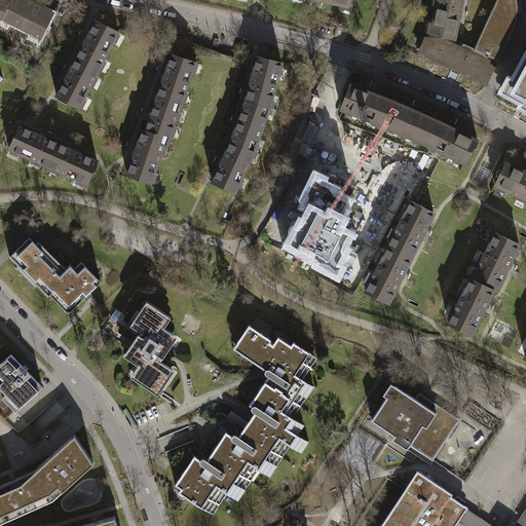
[(8,0),(0,0),(0,17),(8,0)]
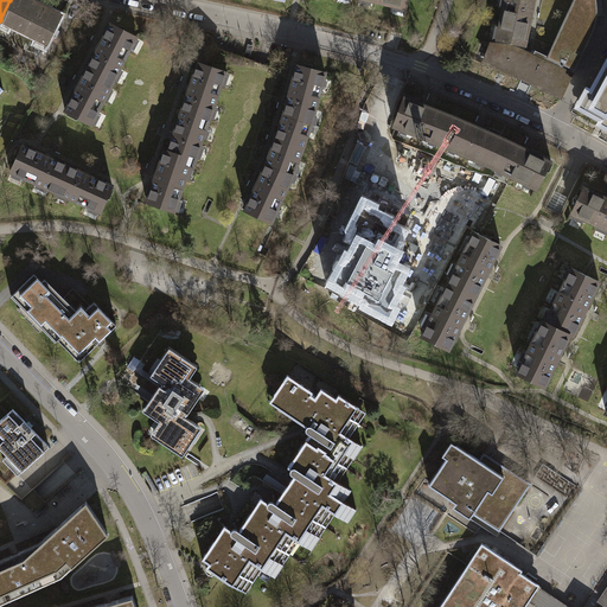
[(31,0),(10,0),(0,20),(48,44),(62,16),(31,0)]
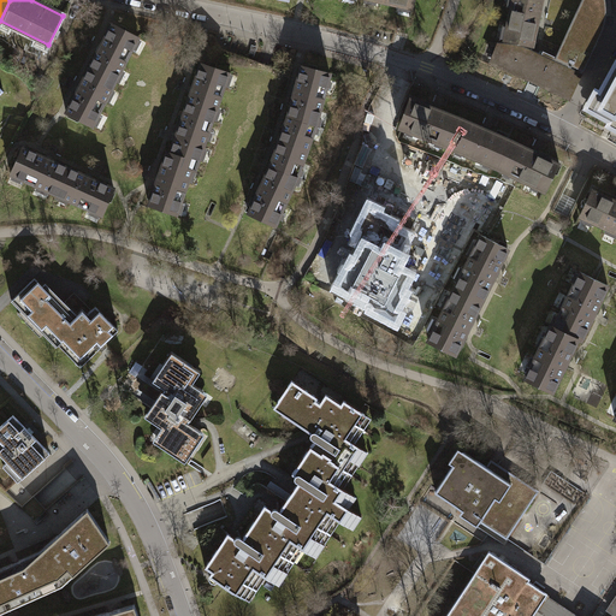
[(511,0),(502,43),(519,47),(533,52),(545,0),(511,0)]
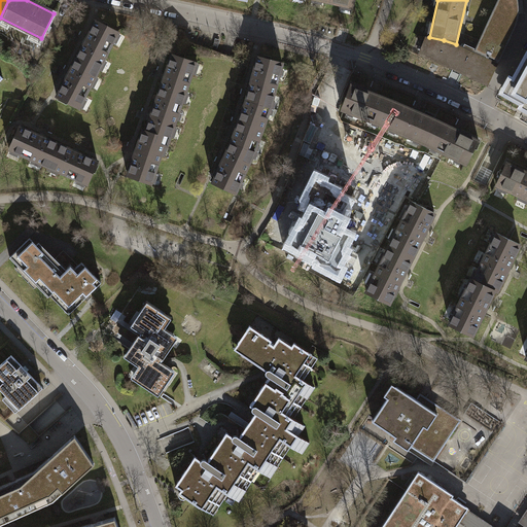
[(499,0),(476,50),(475,53),(498,63),(515,25),(517,19),(518,12),(518,7),(517,0),(499,0)]
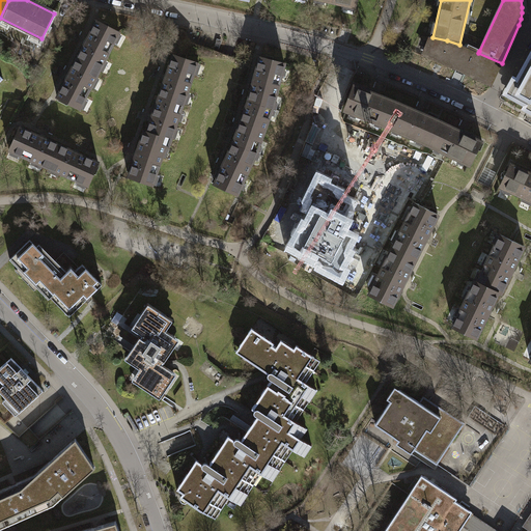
[(84,46),(76,63),(86,68),(89,63),(101,70),(119,32),(96,21),(87,39),(84,45),(84,46)]
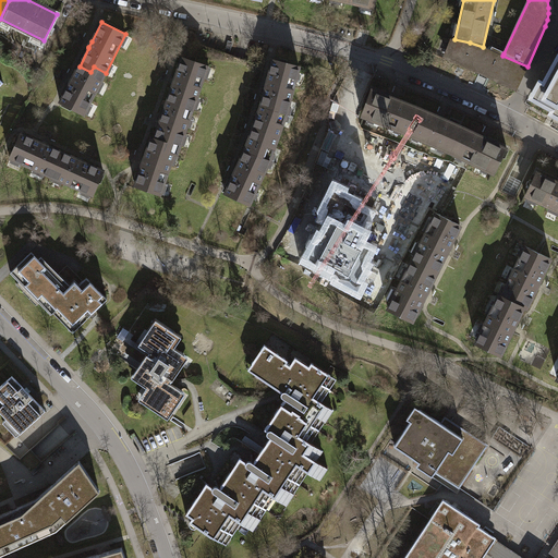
[(514,92),(528,67),(502,56),(504,53),(492,47),(490,50),(483,47),(470,43),(455,39),(450,39),(443,59),(514,92)]
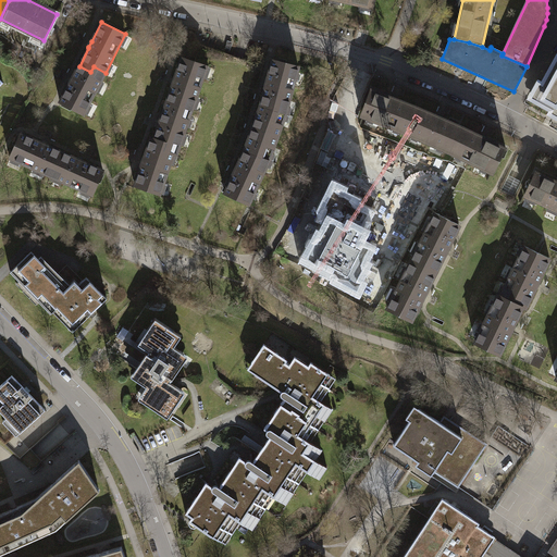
[(527,100),(556,116),(556,54),(542,83),(537,81),(527,100)]
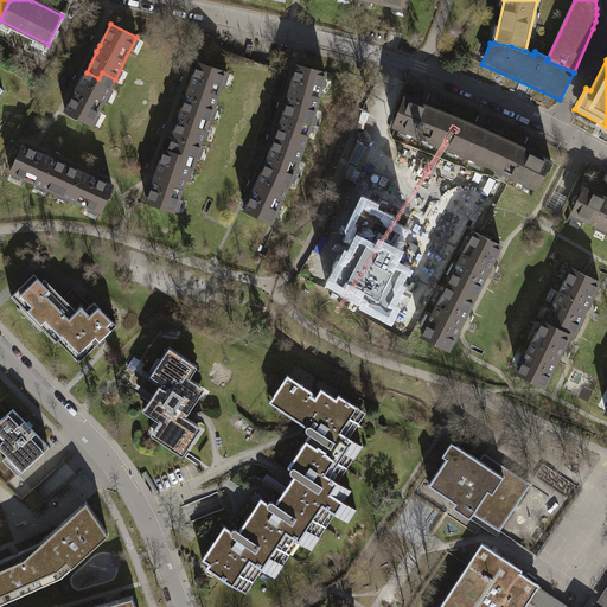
[(189,93),(180,114),(195,119),(197,113),(210,116),(225,72),(198,63),(191,85),(190,85),(187,93),(189,93)]
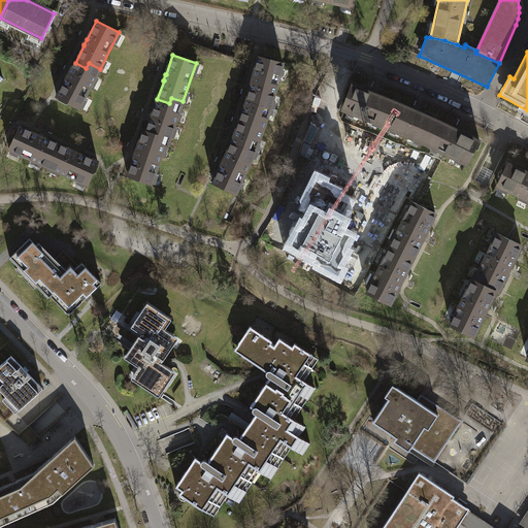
[(259,57),(248,100),(270,107),(272,101),(273,102),(279,75),(278,75),(281,70),(282,70),(284,63),(259,57)]
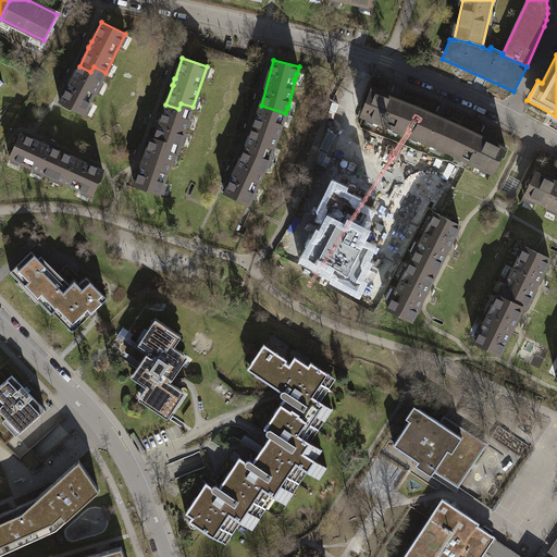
[(84,114),(106,73),(94,66),(90,72),(79,66),(74,76),(73,76),(70,83),(60,102),(84,114)]
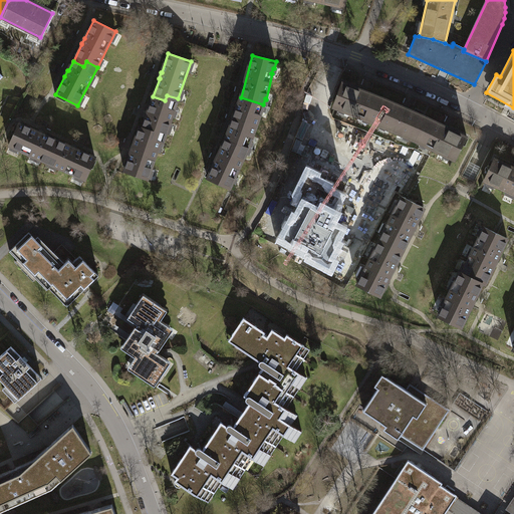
[(332,106),(374,123),(384,99),(342,82),(332,106)]
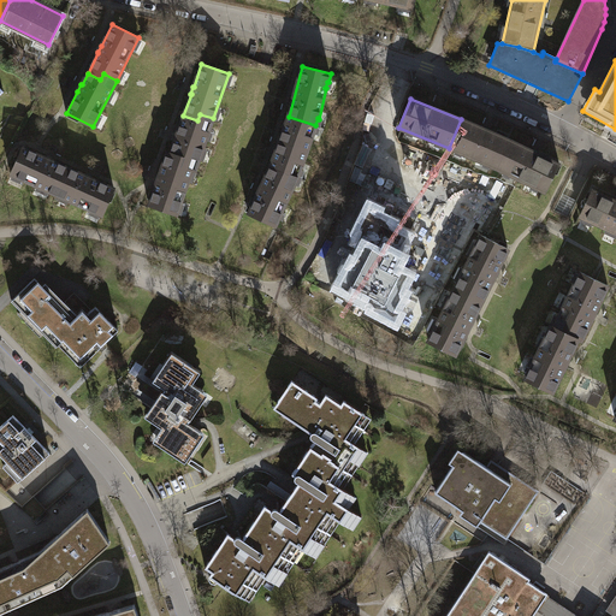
[(195,171),(213,118),(200,114),(197,120),(183,116),(177,135),(175,141),(175,142),(171,153),(171,154),(182,158),(179,165),(193,169),(193,170),(195,171)]
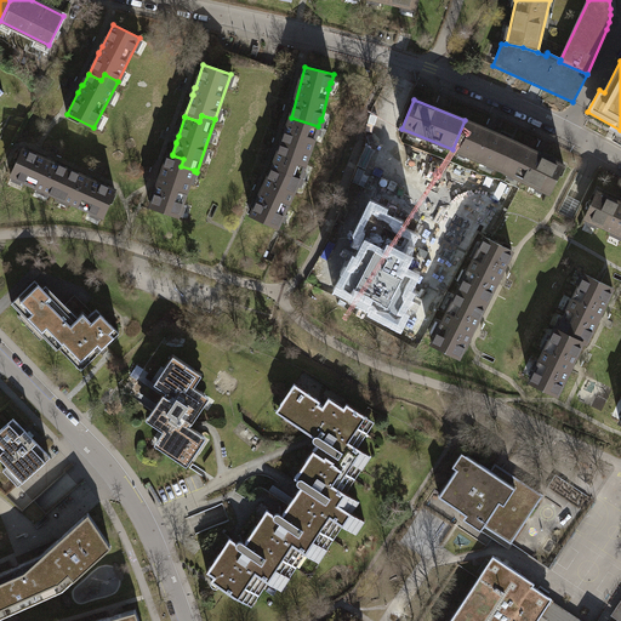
[(315,132),(318,126),(291,118),(273,166),(300,177),(302,171),(303,171),(317,134),(315,132)]
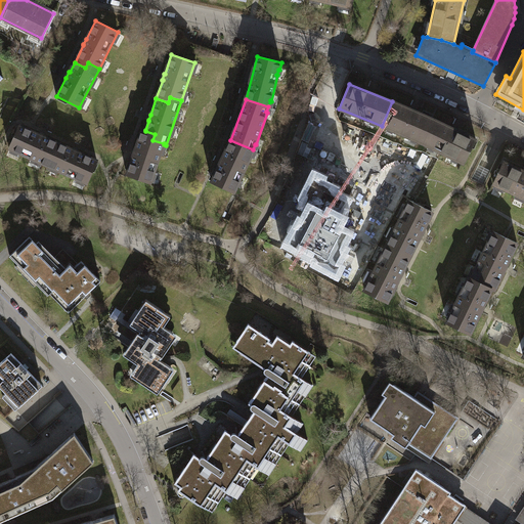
[(434,119),(392,101),(382,126),(423,143),(434,119)]
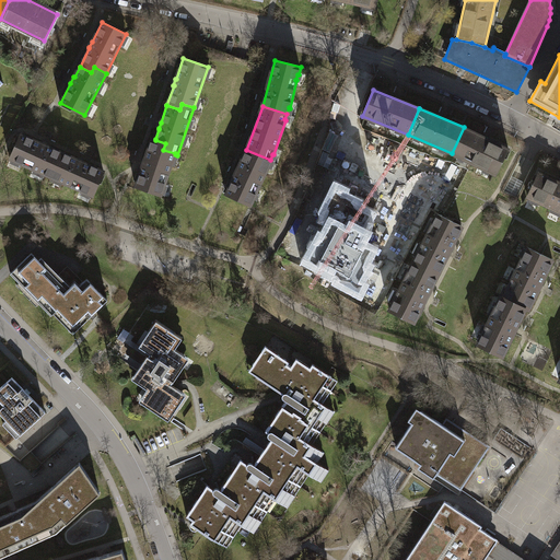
[(509,148),(464,127),(452,153),(496,174),(509,148)]
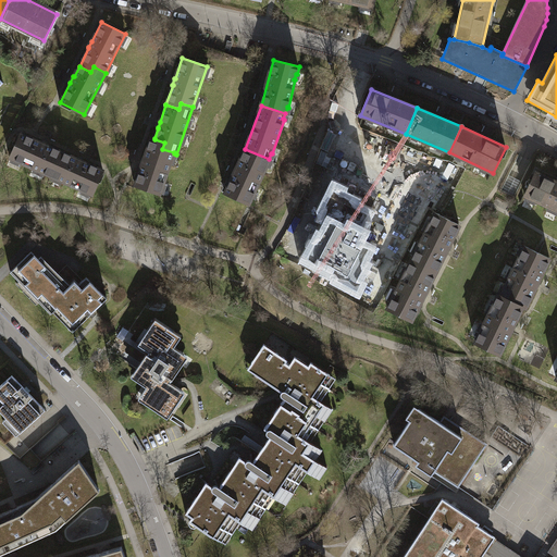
[(10,158),(53,176),(59,164),(52,162),(58,150),(47,145),(48,145),(41,141),(41,143),(21,133),(10,158)]
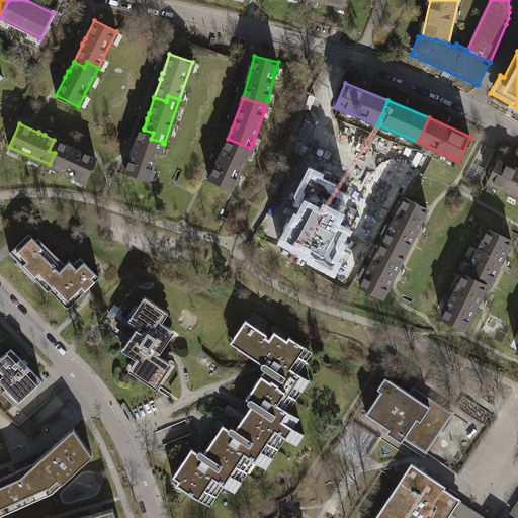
[(162,143),(162,142),(151,139),(153,133),(144,130),(144,128),(141,127),(135,147),(134,147),(132,153),(125,172),(149,180),(162,143)]
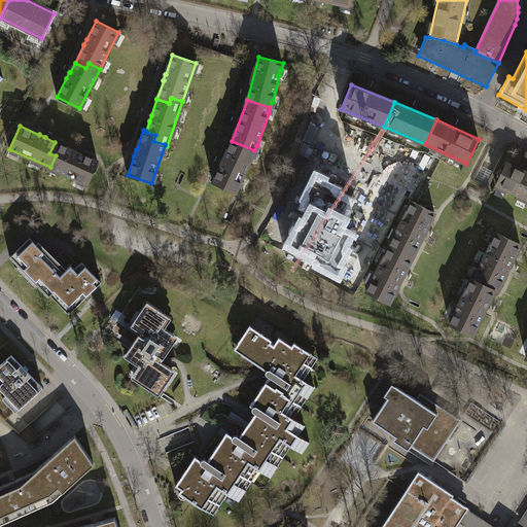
[(251,156),(254,150),(232,141),(213,182),(236,192),(239,186),(238,185),(240,180),(241,181),(252,156),(251,156)]
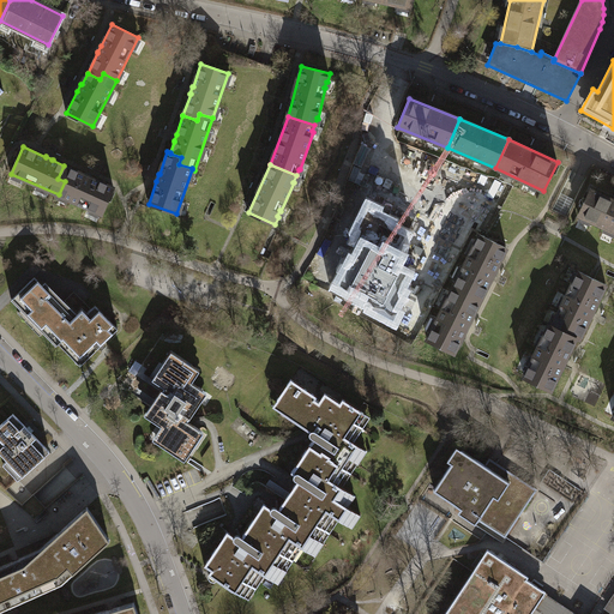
[(85,175),(64,166),(58,179),(65,181),(59,194),(102,215),(114,187),(91,178),(92,178),(85,174),(85,175)]
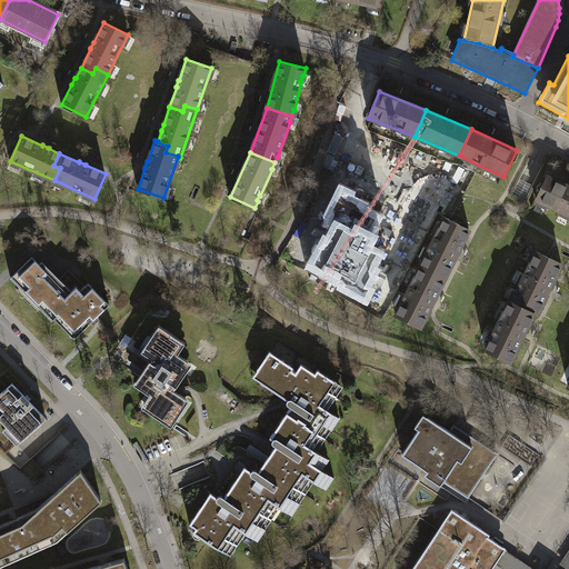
[(536,200),(568,216),(568,185),(548,175),(536,200)]
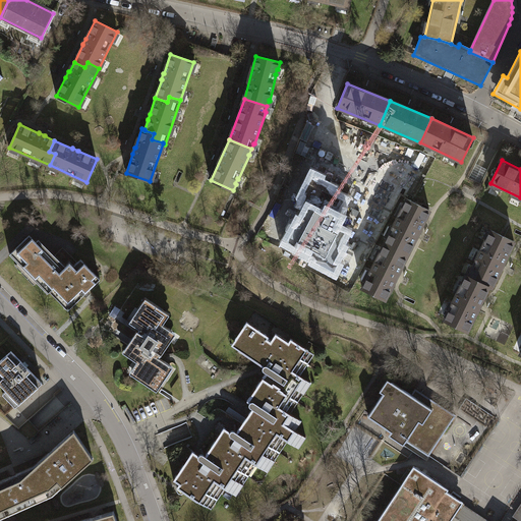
[(328,176),(315,169),(303,194),(306,195),(301,205),(308,209),(301,221),(299,220),(287,243),(322,261),(320,264),(339,274),(344,264),(342,263),(350,246),(347,245),(355,230),(344,225),(349,215),(346,214),(353,198),(338,190),(340,187),(326,180),(328,176)]
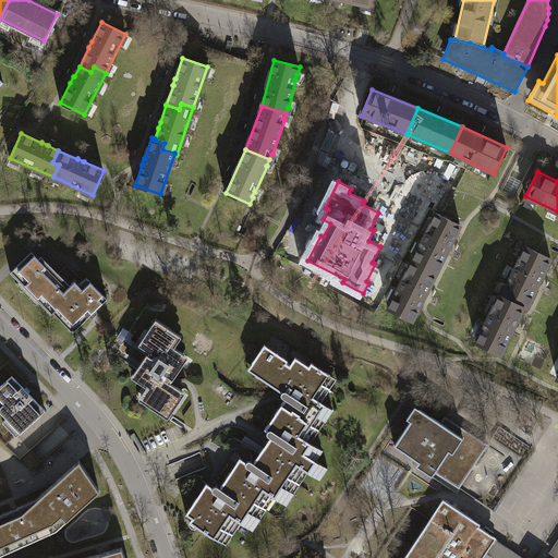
[(414,254),(411,259),(436,273),(461,226),(435,213),(432,219),(434,220),(427,232),(425,231),(420,243),(422,244),(416,255),(414,254)]
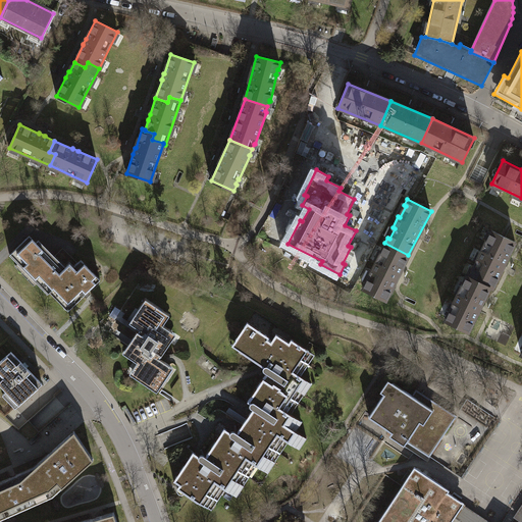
[(491,230),(469,276),(490,286),(493,288),(515,242),(491,230)]
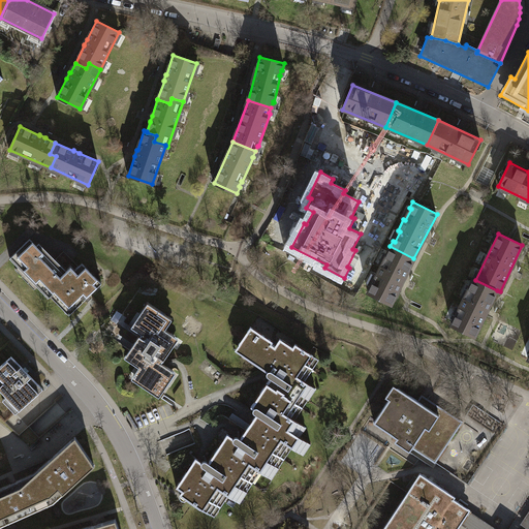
[(36,245),(30,239),(11,257),(12,260),(18,265),(19,267),(24,271),(25,273),(30,277),(31,280),(36,284),(37,286),(42,290),(43,292),(50,297),(51,296),(53,299),(57,294),(64,301),(59,305),(69,315),(101,283),(82,263),(79,267),(74,271),(70,267),(67,270),(71,274),(68,277),(36,245)]
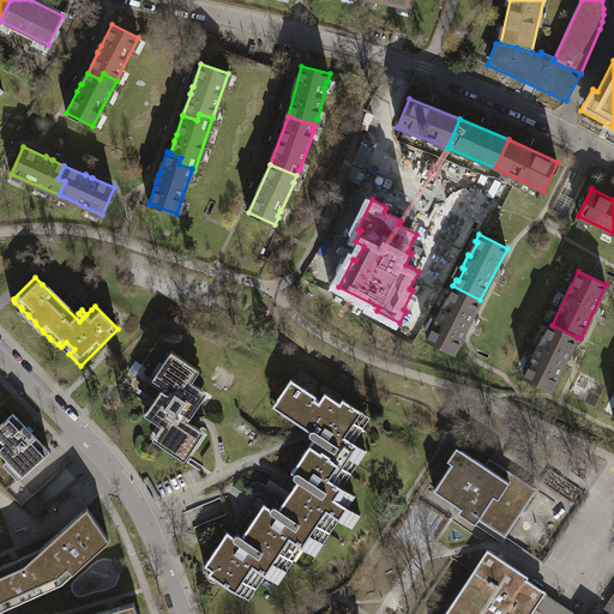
[(453,353),(480,300),(452,286),(449,294),(450,294),(444,307),(443,306),(435,319),(438,320),(432,331),(431,330),(426,339),(453,353)]
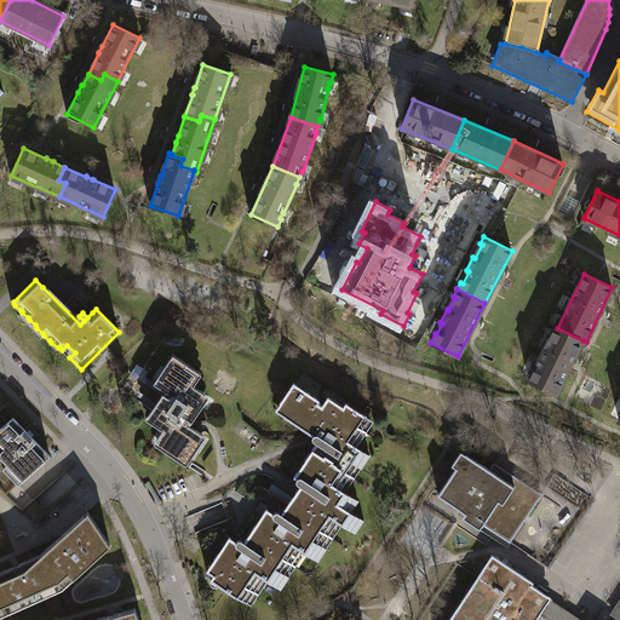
[(82,313),(87,317),(92,313),(75,294),(65,304),(78,317),(79,316),(82,313)]
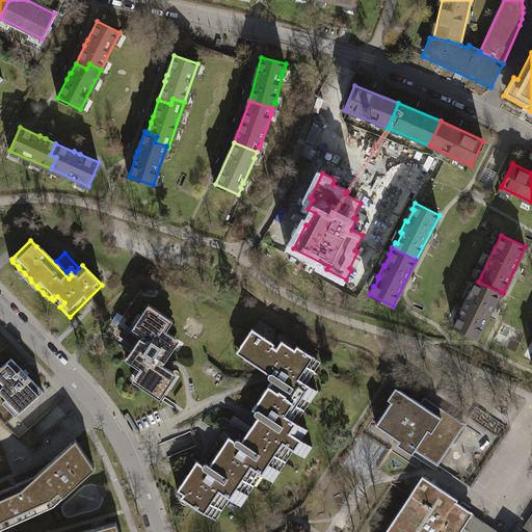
[(478,337),(500,292),(478,282),(475,281),(453,325),(478,337)]
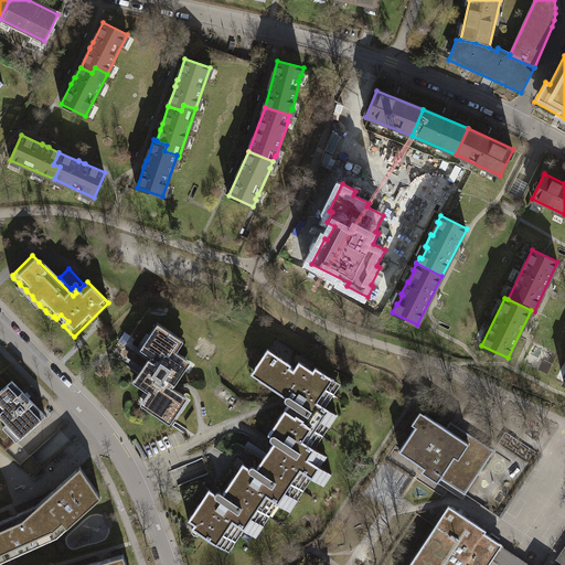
[(145,364),(134,382),(148,392),(140,404),(170,424),(188,397),(172,387),(173,384),(174,385),(179,380),(178,380),(190,361),(176,352),(183,342),(184,341),(158,323),(153,330),(150,336),(153,338),(145,352),(150,355),(145,364)]
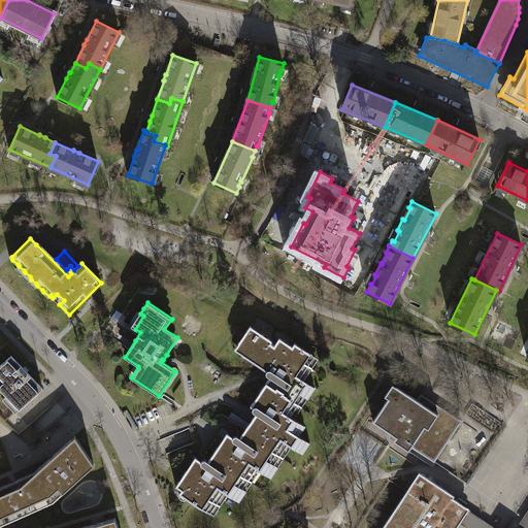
[(256,414),(257,413),(270,422),(262,433),(268,437),(263,444),(277,455),(278,456),(287,443),(303,455),(310,443),(299,436),(305,427),(290,416),(298,404),(296,403),(302,395),(308,399),(316,388),(300,377),(308,365),(306,364),(312,355),(295,342),(292,347),(279,337),(274,345),(271,343),(273,340),(251,326),(238,343),(248,350),(243,356),(267,372),(266,373),(266,374),(267,375),(268,376),(269,376),(270,377),(251,406),(254,407),(253,408),(253,410),(253,411),(255,413),(256,413),(256,414)]
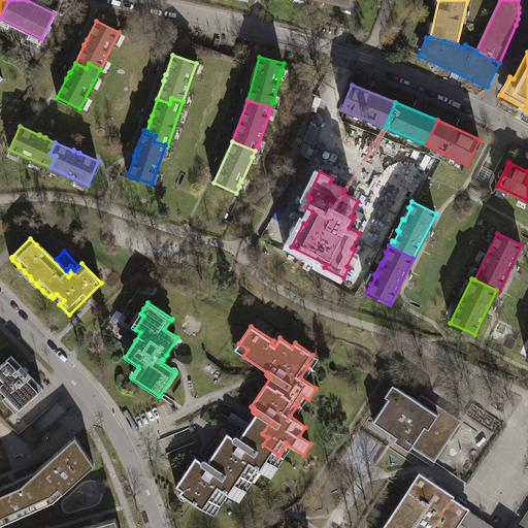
[(0,389),(6,396),(3,399),(15,413),(42,388),(11,356),(0,365),(0,376),(4,382),(0,384),(0,389)]
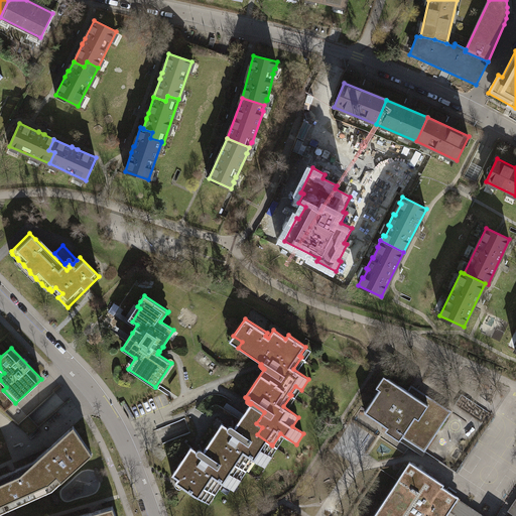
[(388,377),(365,412),(424,452),(452,411),(427,396),(423,402),(414,396),(408,392),(408,391),(388,377)]
